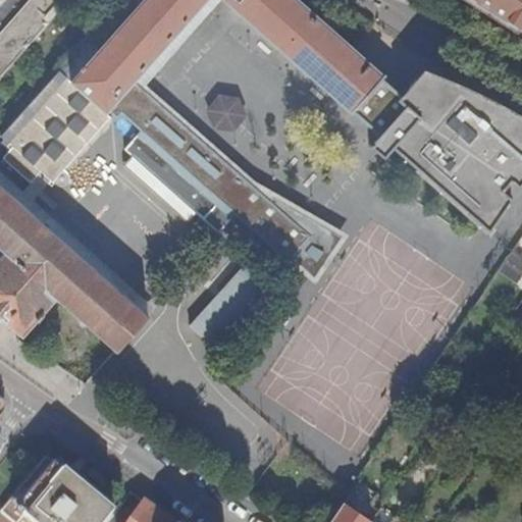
[(70,0),(0,0),(0,80),(14,63),(70,0)]
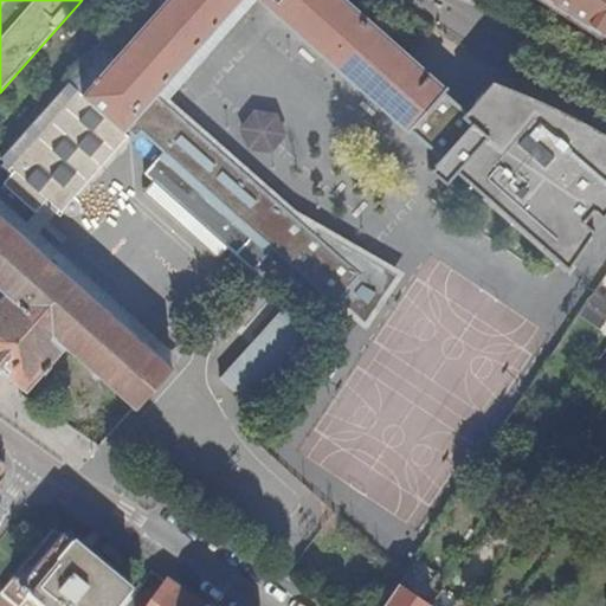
[(262,0),(410,131),(445,91),(341,0),(166,0),(127,45),(111,63),(97,49),(69,82),(124,131),(239,0),(262,0)]
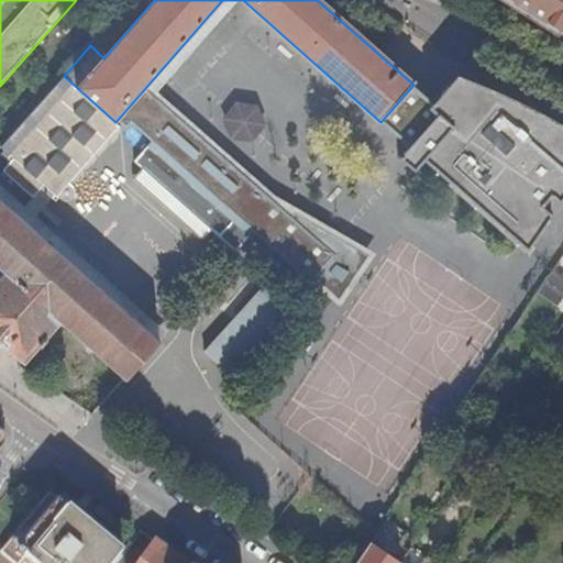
[(562,0),(509,0),(560,31),(562,24),(562,0)]
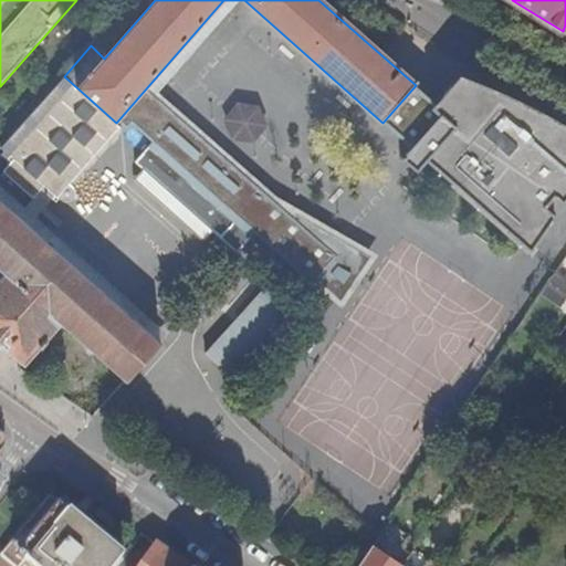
[(105,30),(91,45),(104,59),(118,42),(105,30)]
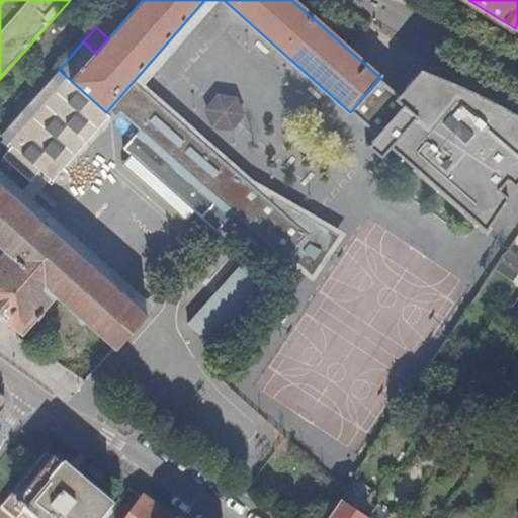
[(380,78),(350,112),(390,147),(449,82),(408,47),(380,78)]
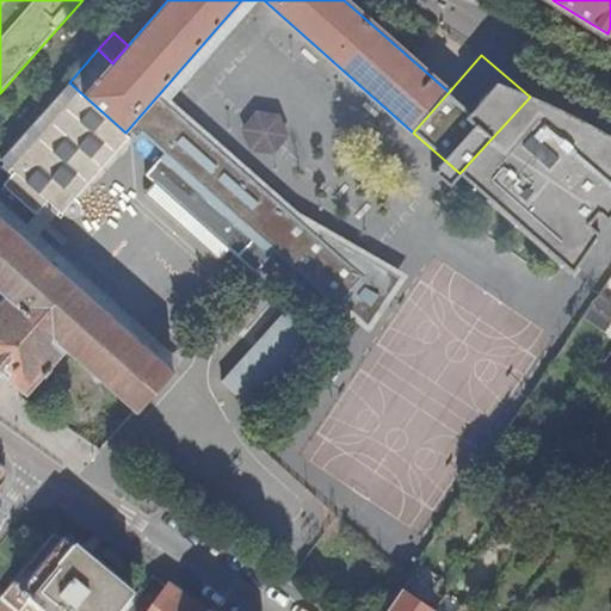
[(130,139),(125,133),(69,82),(49,105),(0,159),(0,160),(13,172),(1,185),(34,215),(45,202),(57,213),(67,220),(73,221),(78,218),(82,213),(81,207),(74,199),(130,139)]
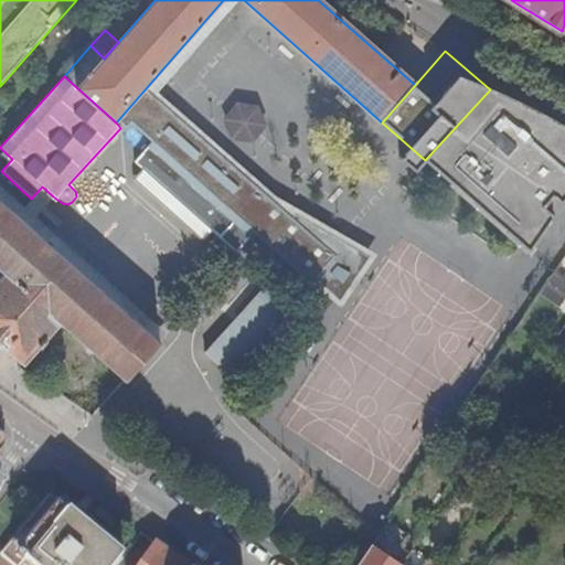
[(230,102),(226,139),(260,141),(263,104),(230,102)]
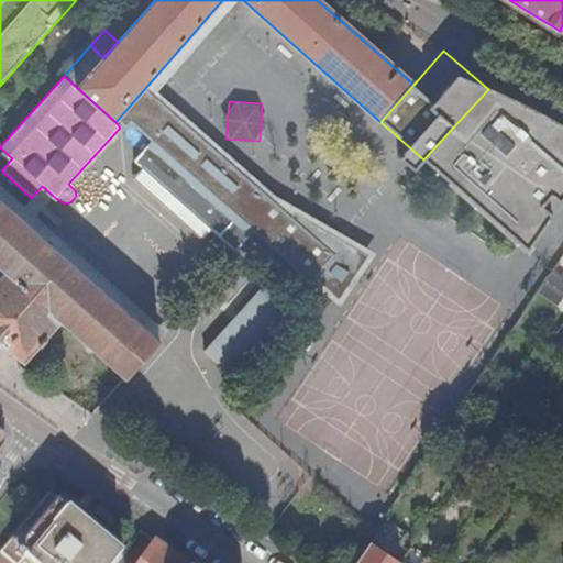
[(236,250),(257,227),(234,206),(243,197),(175,134),(165,144),(157,136),(136,159),(145,167),(135,178),(203,240),(213,229),(236,250)]
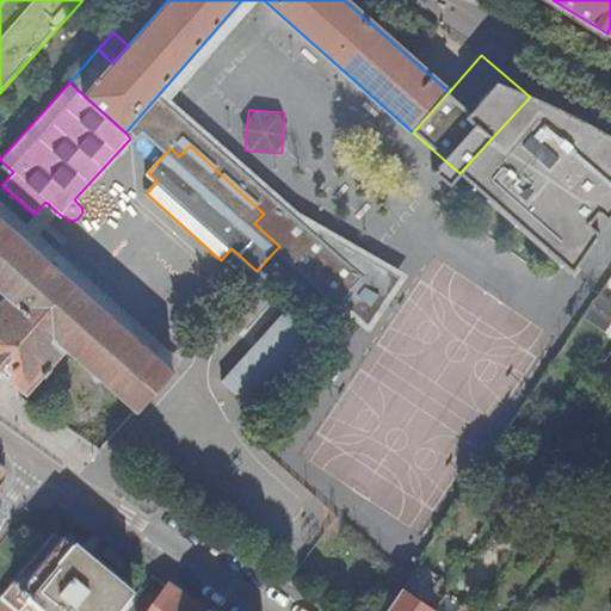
[(0,217),(173,370),(183,360),(8,207),(0,199),(0,217)]
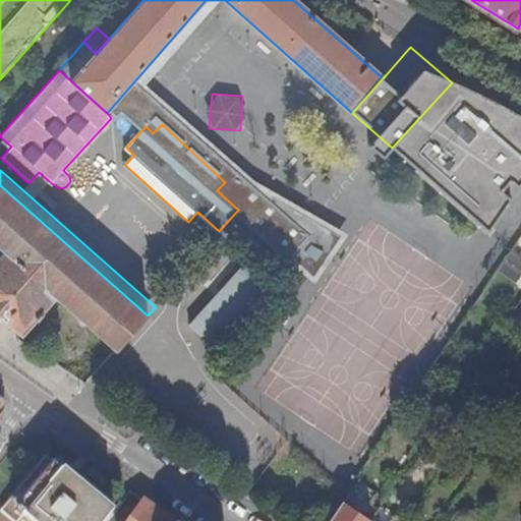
[(0,247),(5,252),(0,256),(0,315),(23,337),(58,299),(117,352),(148,315),(0,185),(0,247)]
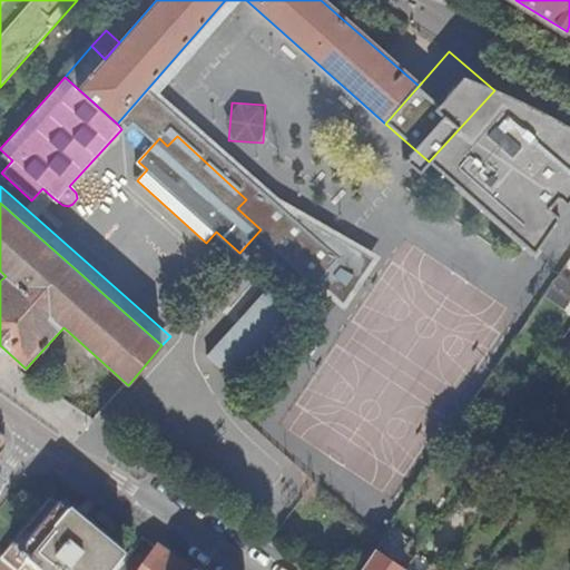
[(338,266),(323,286),(343,302),(359,281),(338,266)]
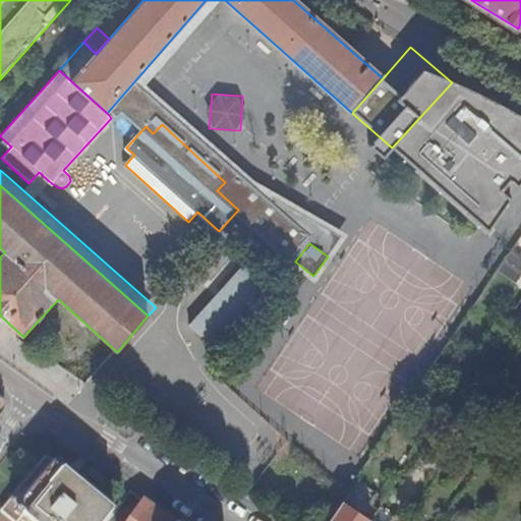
[(221,353),(269,289),(236,266),(188,329),(221,353)]
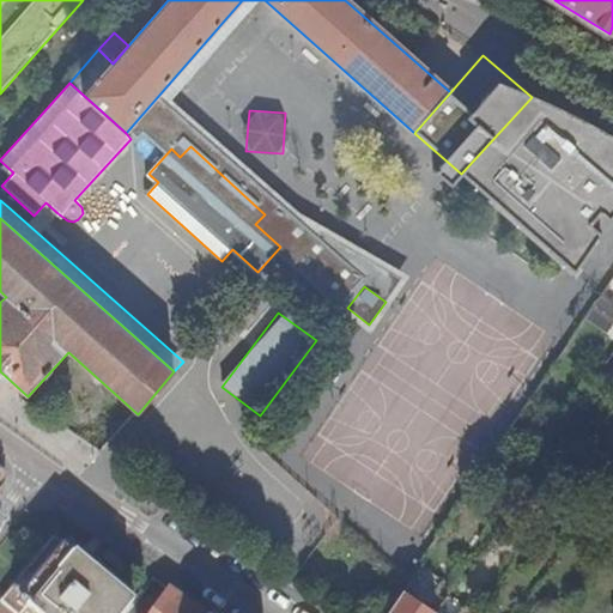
[(55,538),(25,575),(49,594),(80,558),(55,538)]
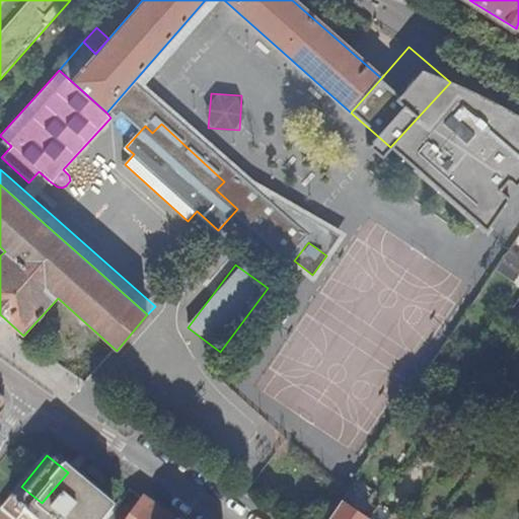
[(42,503),(30,517),(31,518),(106,518),(114,510),(68,472),(42,503)]
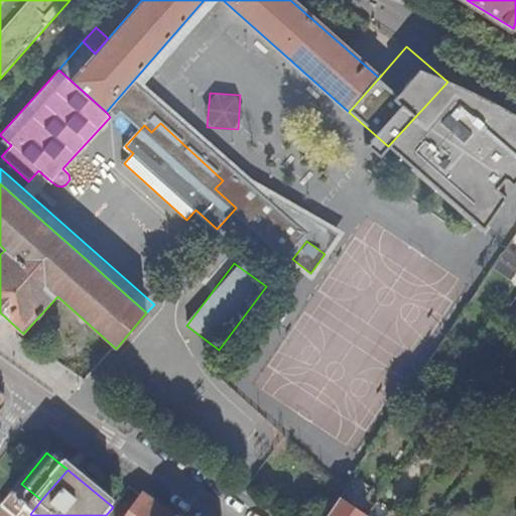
[(20,515),(25,511),(30,514),(41,500),(21,484),(2,506),(13,515),(20,515)]
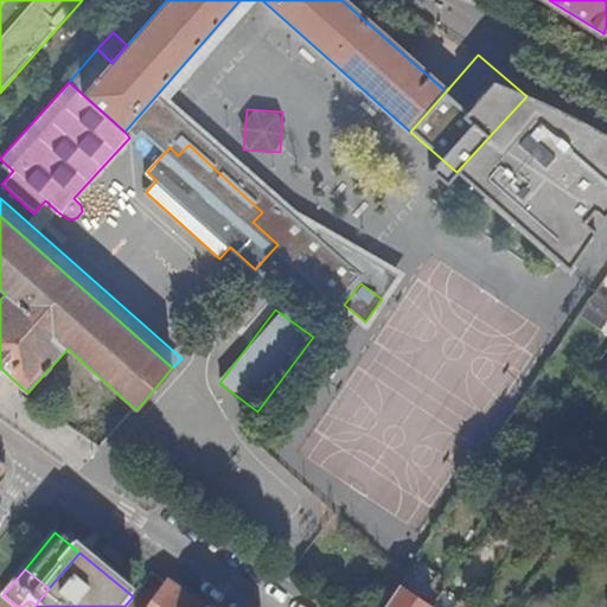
[(199,606),(168,585),(152,606),(199,606)]
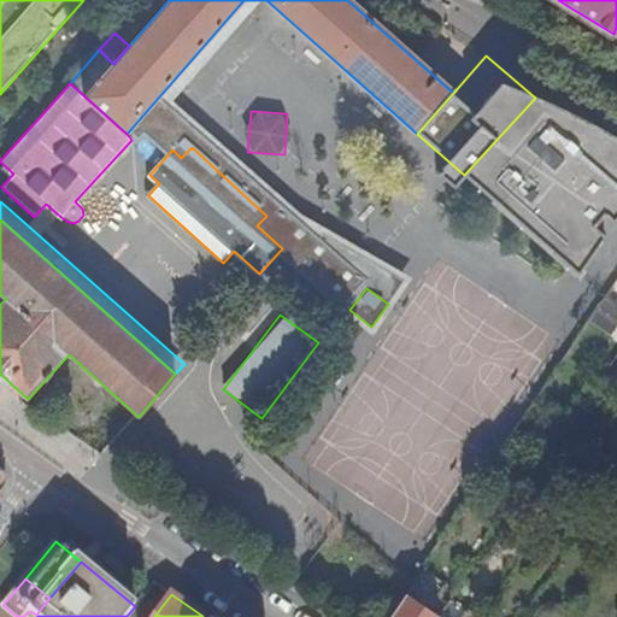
[(391,616),(439,616),(440,616),(407,594),(391,616)]
